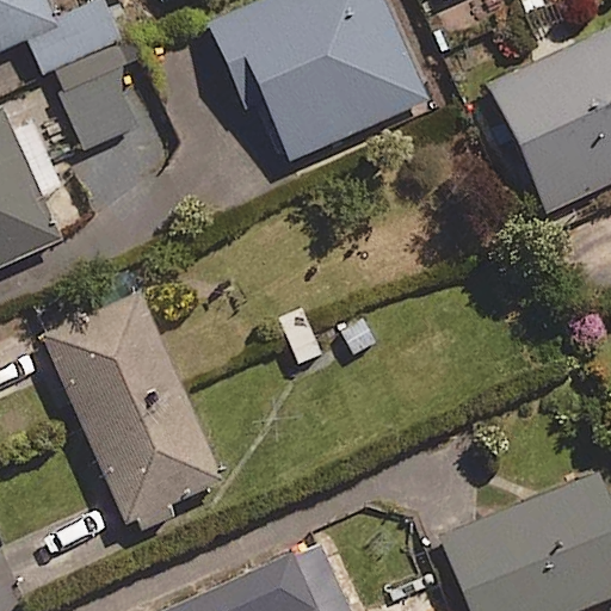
[(0,0),(0,50),(26,41),(39,72),(115,41),(97,0),(88,0),(48,17),(39,0),(0,0)]
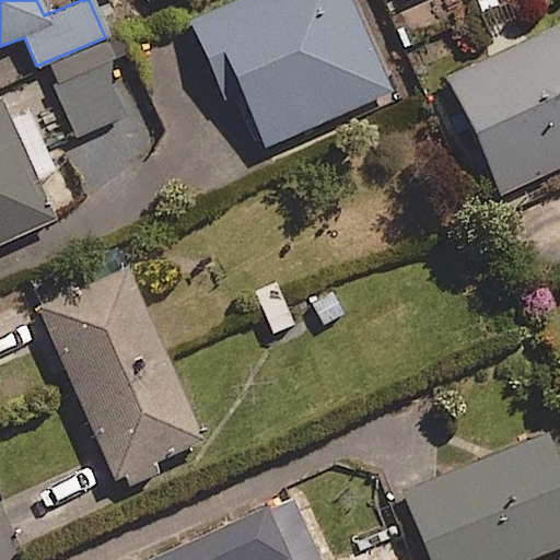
[(393,91),(350,0),(242,0),(191,23),(226,100),(241,94),(266,149),(393,91)]
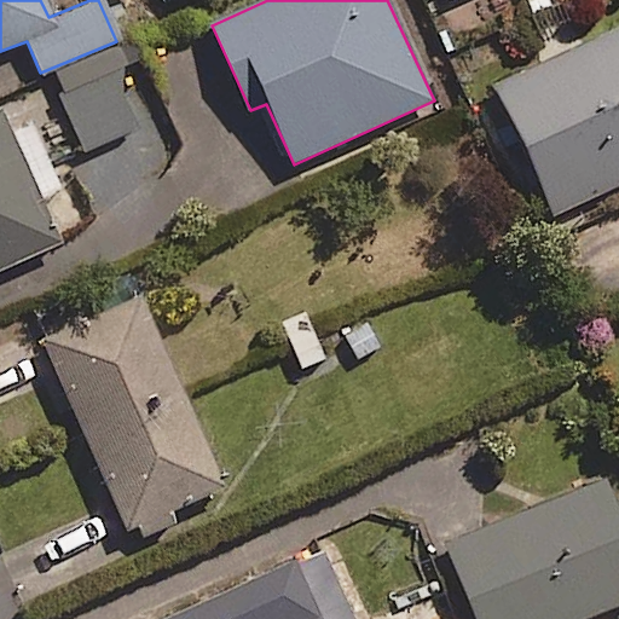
[(618,185),(618,25),(493,85),(555,215),(618,185)]
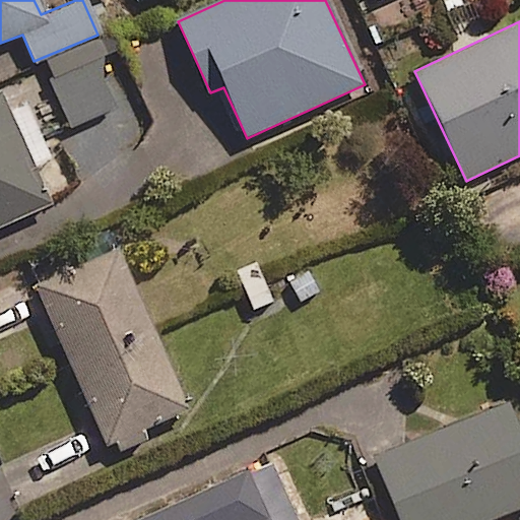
[(120,107),(93,45),(47,64),(73,126),(120,107)]
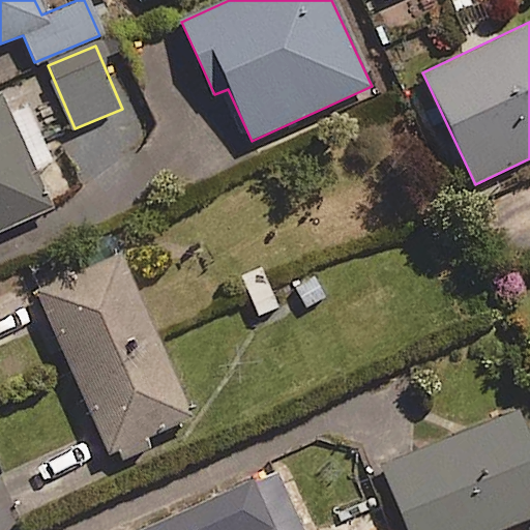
[(0,232),(51,210),(0,95),(0,232)]
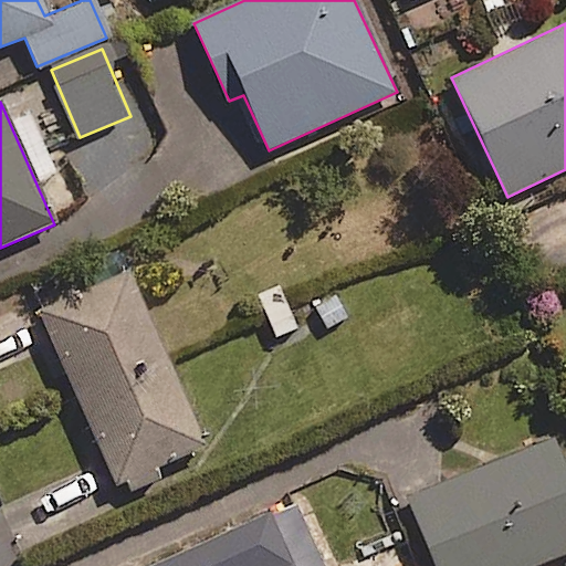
[(35,308),(113,489),(124,484),(127,492),(159,478),(155,468),(206,447),(128,269),(35,308)]
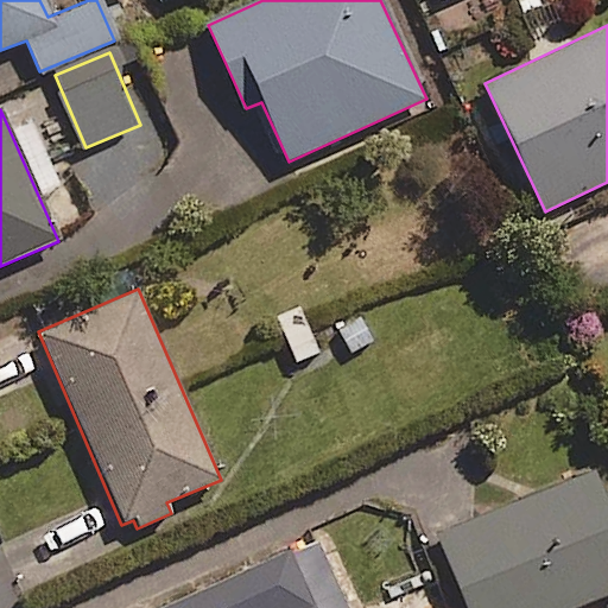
[(301,308),(274,318),(295,367),(321,356),(301,308)]
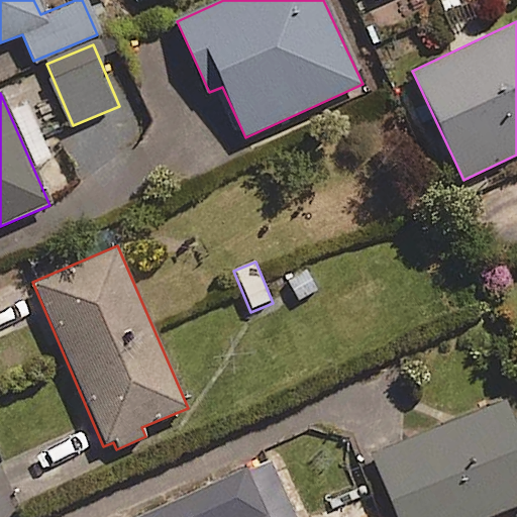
[(369,458),(392,516),(516,516),(516,431),(506,403),(369,458)]
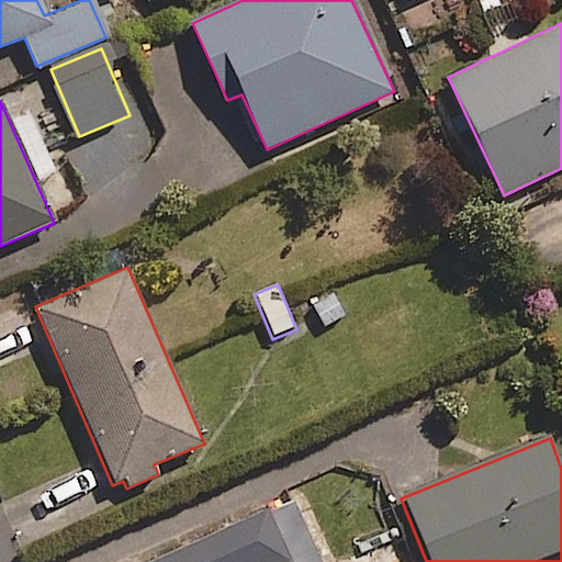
[(323,561),(294,499),(157,561),(323,561)]
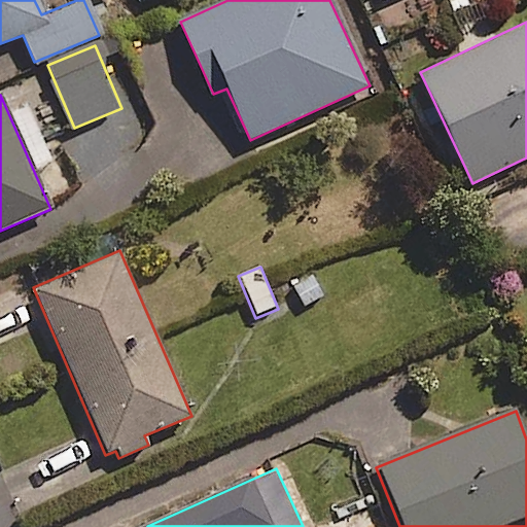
All buildings are outlined.
